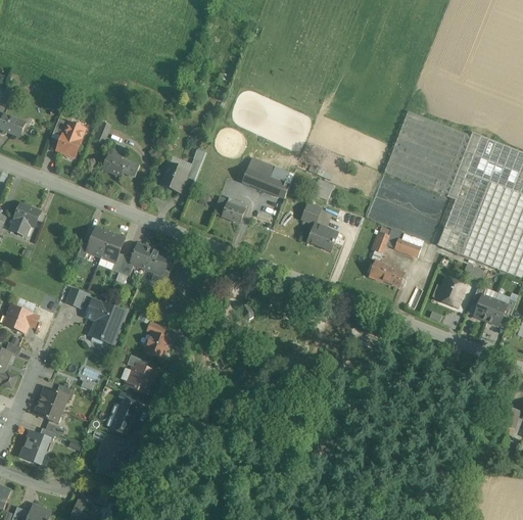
[(9,93),(4,91),(0,100),(0,102),(5,104),(9,93)]
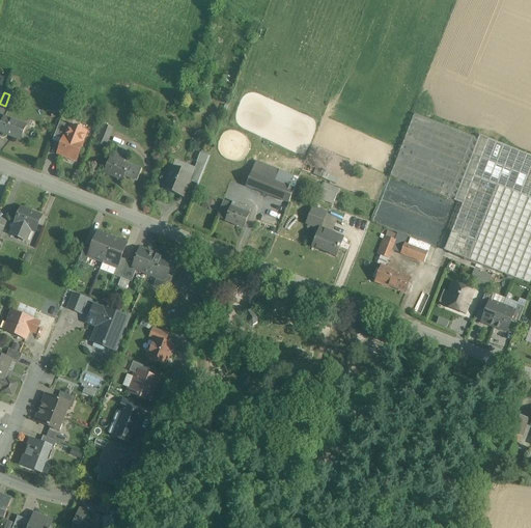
[(530,277),(530,153),(479,133),(478,136),(414,111),(390,173),(462,201),(444,248),(529,281),(530,277)]
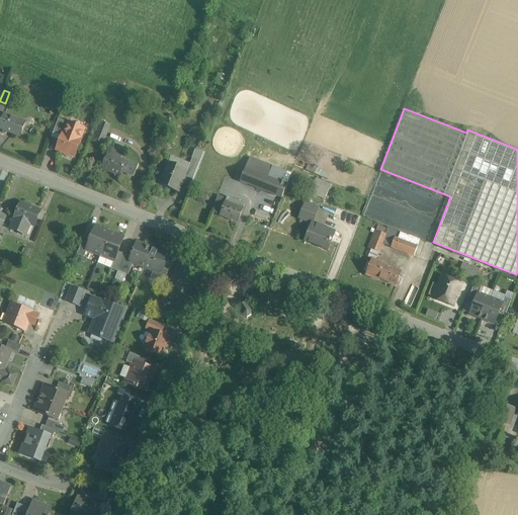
[(25,120),(4,112),(0,122),(0,124),(20,133),(25,120)]
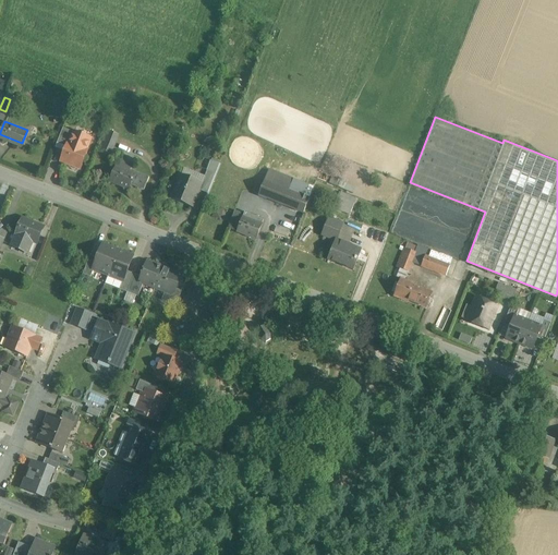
[(72,129),(62,125),(57,141),(65,144),(68,139),(69,140),(72,129)]
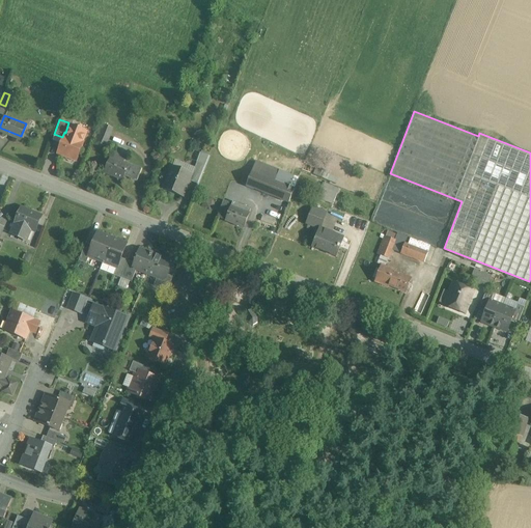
[(65,133),(64,132),(62,137),(57,151),(76,159),(88,128),(70,120),(68,122),(65,133)]
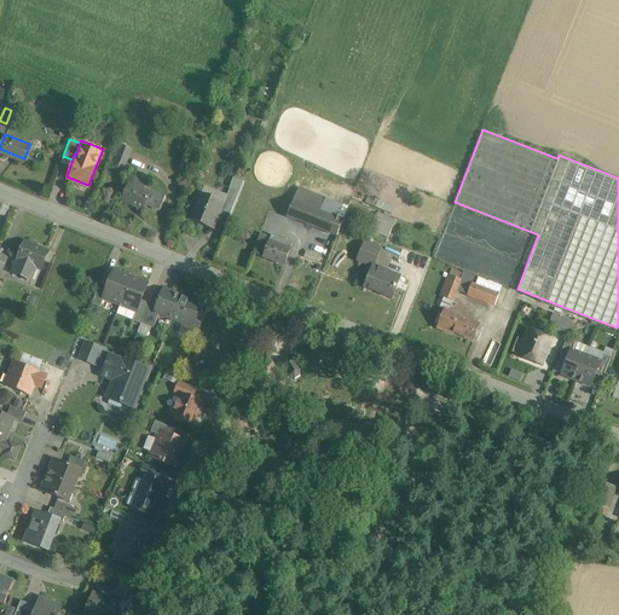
[(131,146),(119,141),(110,162),(122,167),(131,146)]
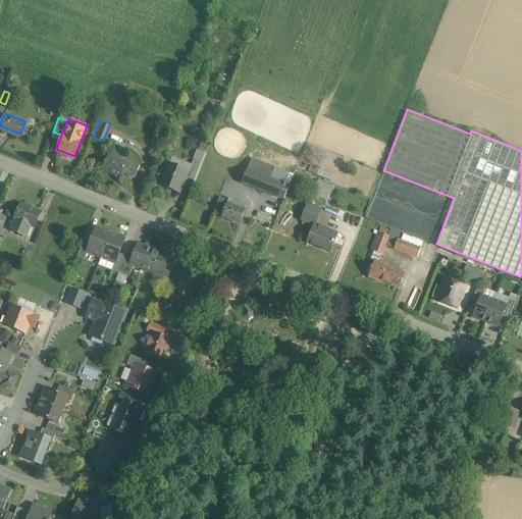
[(197,148),(195,155),(202,158),(205,150),(197,148)]
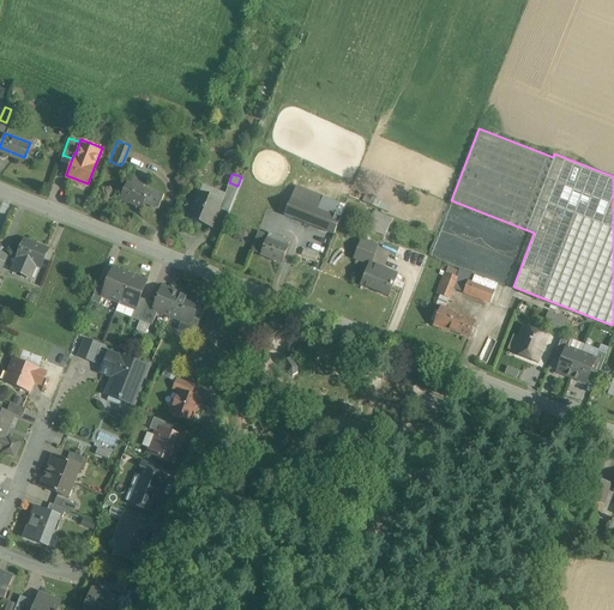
[(144,180),(130,175),(121,197),(142,204),(143,200),(157,206),(163,192),(148,186),(146,189),(140,187),(144,180)]
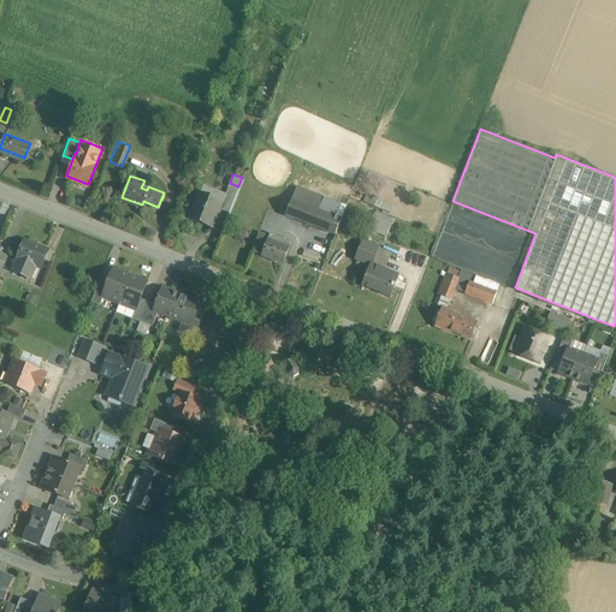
[(323,195),(297,184),(292,197),(318,208),(323,195)]
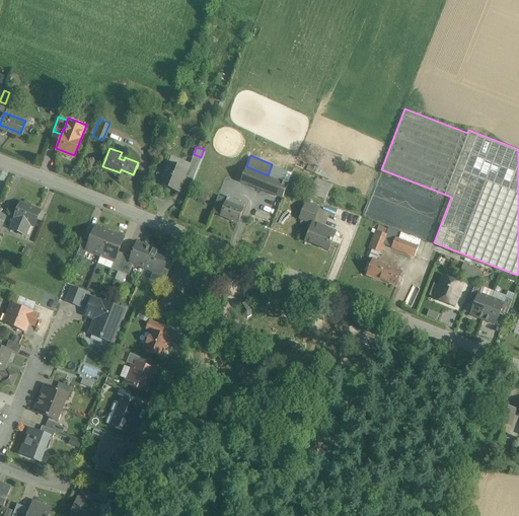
[(188,168),(167,160),(158,181),(178,190),(188,168)]
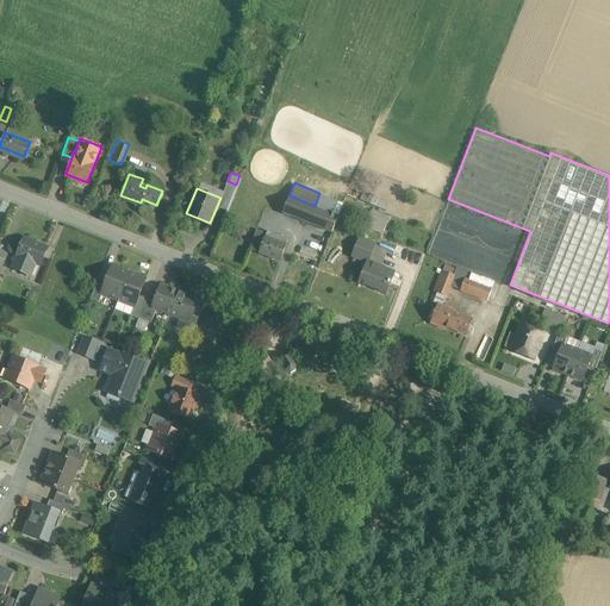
[(315,206),(290,195),(282,212),(309,222),(315,206)]
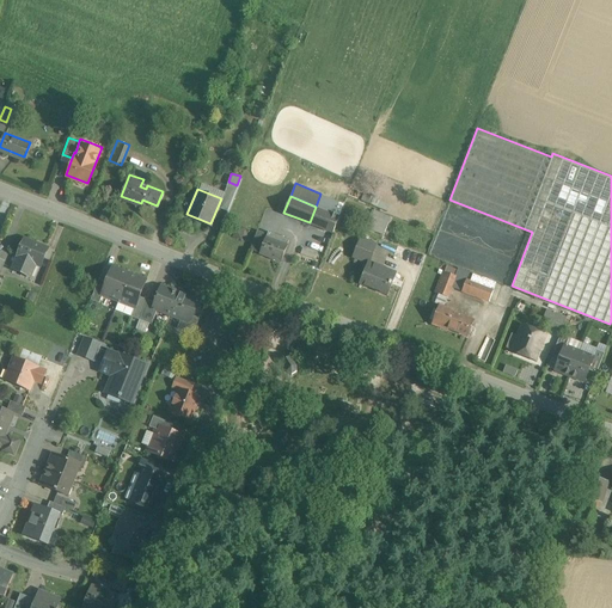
[(390,219),(371,212),(366,226),(384,233),(390,219)]
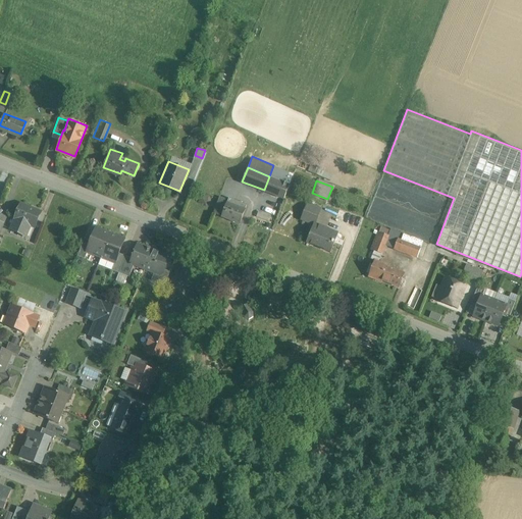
[(228,199),(222,197),(220,196),(219,199),(214,211),(222,214),(222,215),(240,221),(247,203),(229,197),(228,199)]
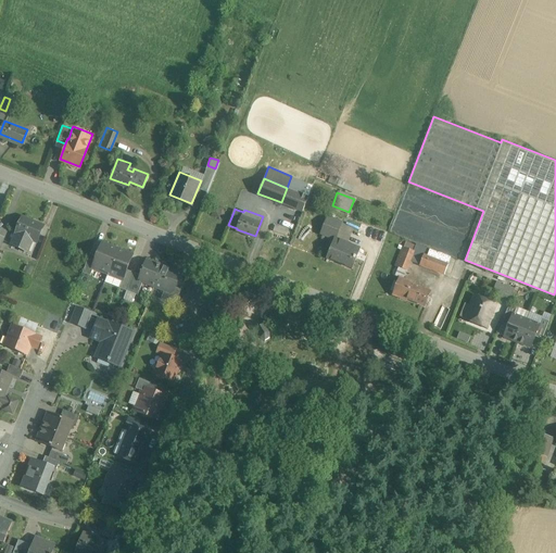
[(33,218),(23,214),(16,230),(12,242),(25,248),(29,239),(32,240),(33,237),(35,238),(37,233),(39,234),(42,224),(32,220),(33,218)]
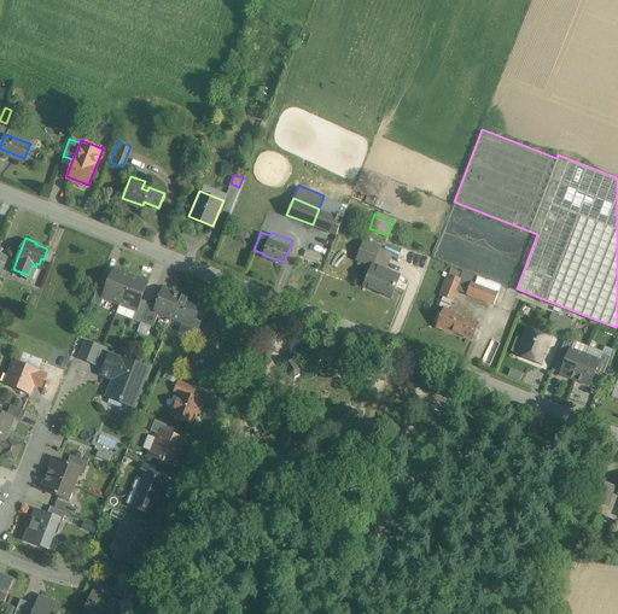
[(379,245),(363,239),(360,247),(375,253),(379,245)]
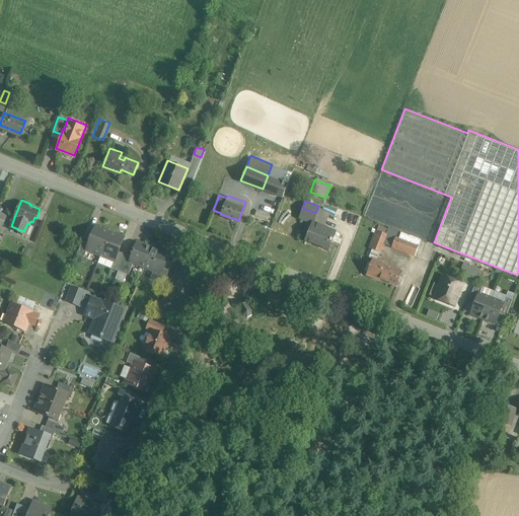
[(325,223),(331,211),(320,207),(315,219),(325,223)]
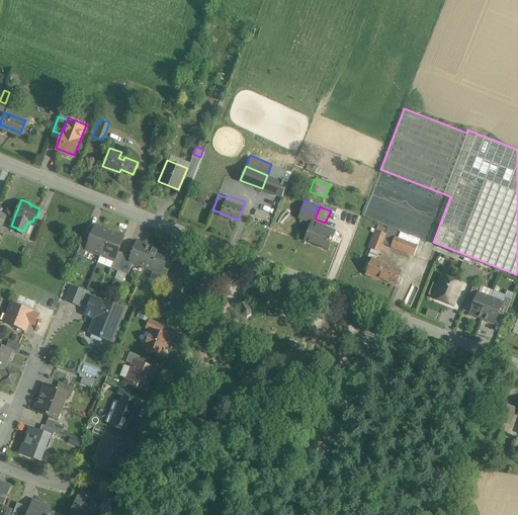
[(315,212),(301,207),(298,217),(310,221),(311,221),(312,221),(315,212)]
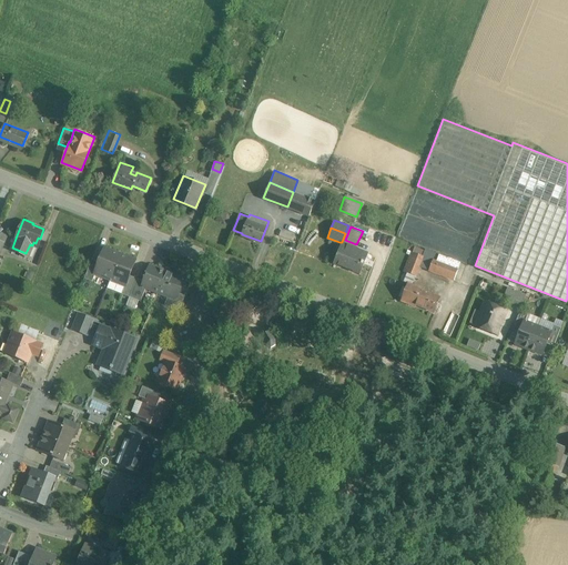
[(342,242),(341,242),(340,242),(333,263),(359,272),(367,252),(342,242)]
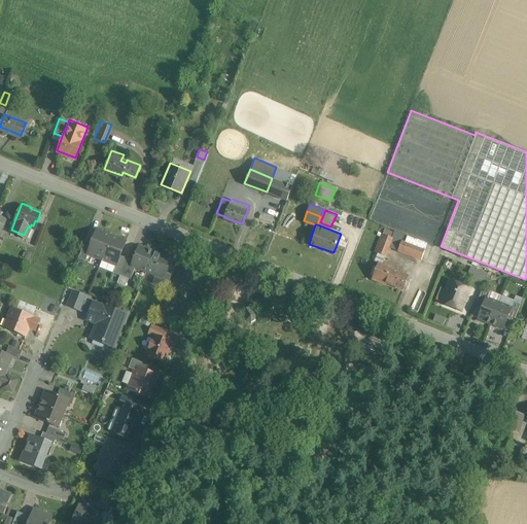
[(393,231),(384,226),(382,232),(391,236),(393,231)]
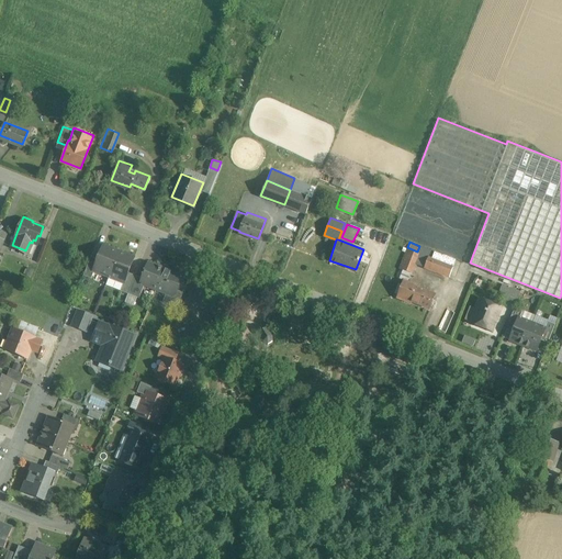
[(98,258),(93,269),(109,275),(119,249),(103,243),(98,258)]
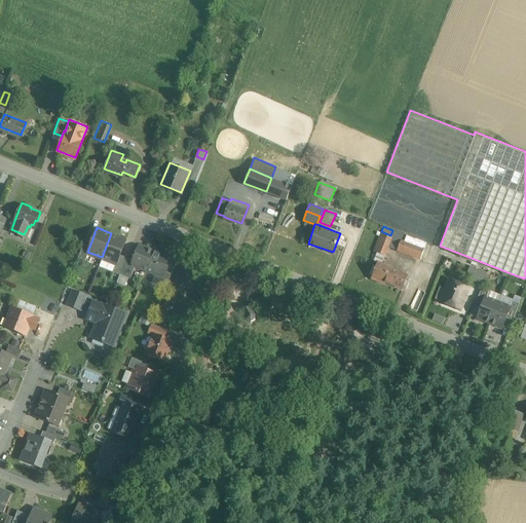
[(403,233),(392,229),(392,230),(390,235),(387,245),(398,249),(401,239),(403,233)]
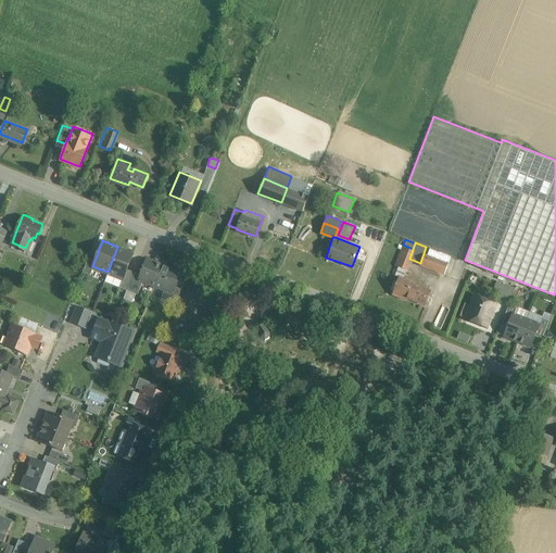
[(403,244),(401,244),(393,264),(405,268),(409,259),(413,249),(403,244)]
